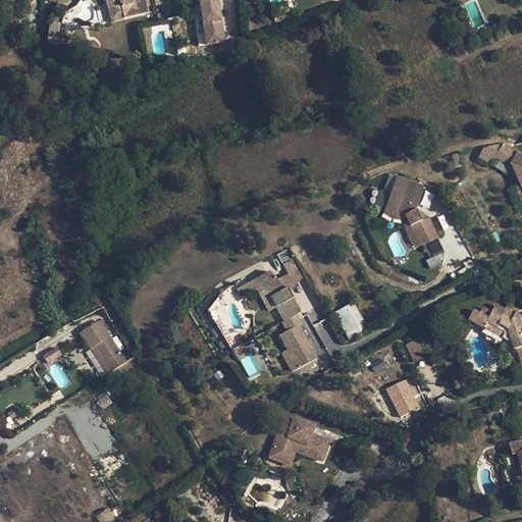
[(111,0),(114,7),(108,9),(111,21),(148,12),(145,0),(144,0),(133,3),(132,0),(111,0)]
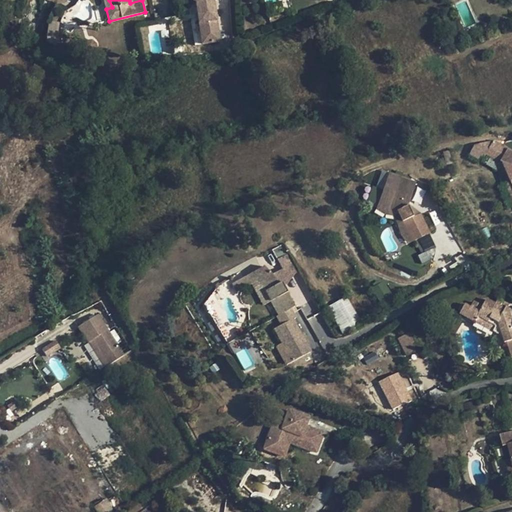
[(211,4),(209,4),(193,3),(193,7),(203,47),(220,43),(211,4)]
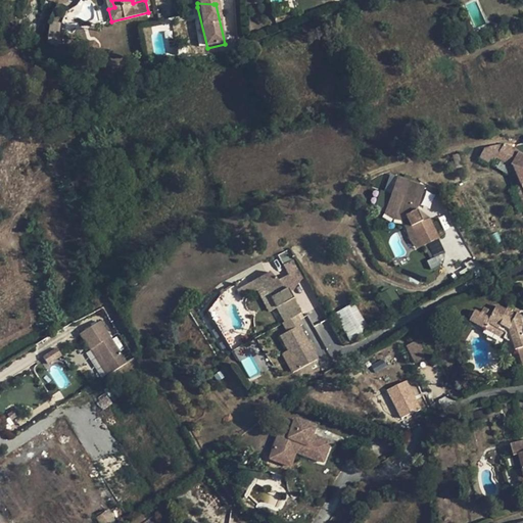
[(58,25),(50,22),(49,28),(48,37),(47,40),(47,41),(48,42),(50,43),(52,44),(59,45),(59,37),(56,34),(58,25)]
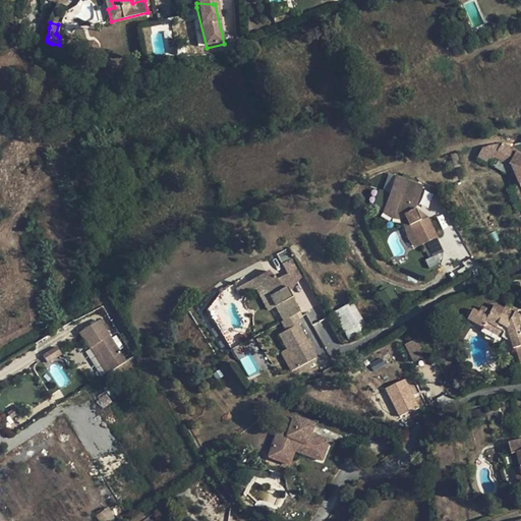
[(520,142),(514,146),(512,150),(502,143),(501,146),(499,145),(484,150),(479,158),(490,164),(495,158),(509,166),(512,168),(517,177),(520,187),(520,142)]
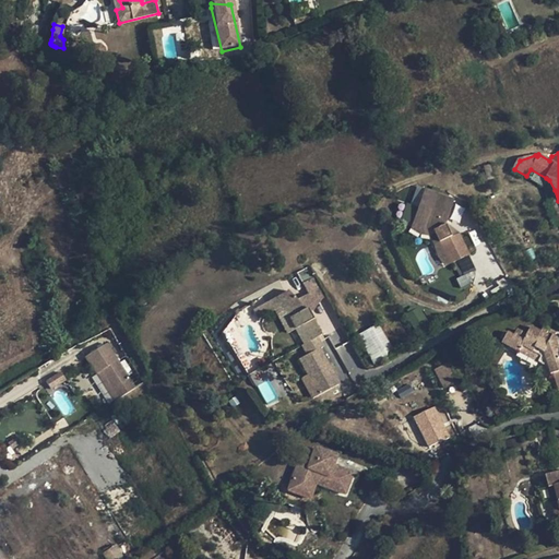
[(531,169),(526,176),(542,185),(546,178),(531,169)]
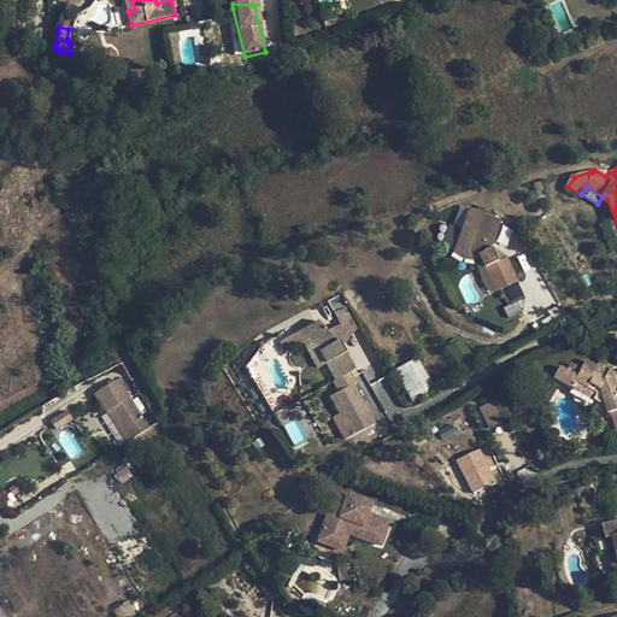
[(603,197),(598,204),(609,211),(612,210),(606,199),(603,197)]
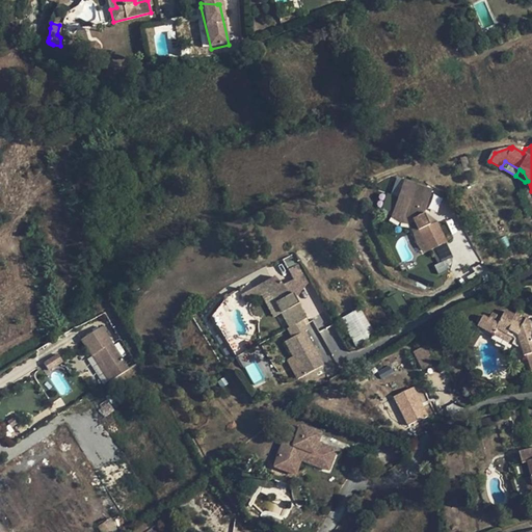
[(391,195),(397,197),(403,179),(397,177),(391,195)]
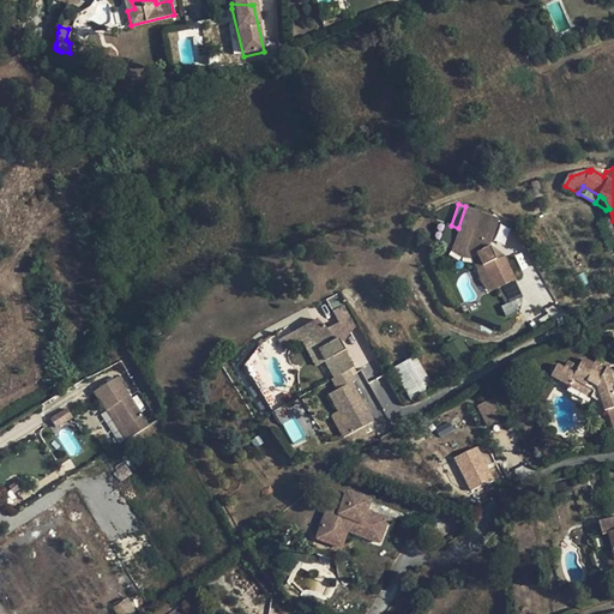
[(467,208),(452,246),(476,252),(482,265),(493,290),(515,281),(504,257),(495,260),(489,247),(489,246),(499,220),(467,208)]
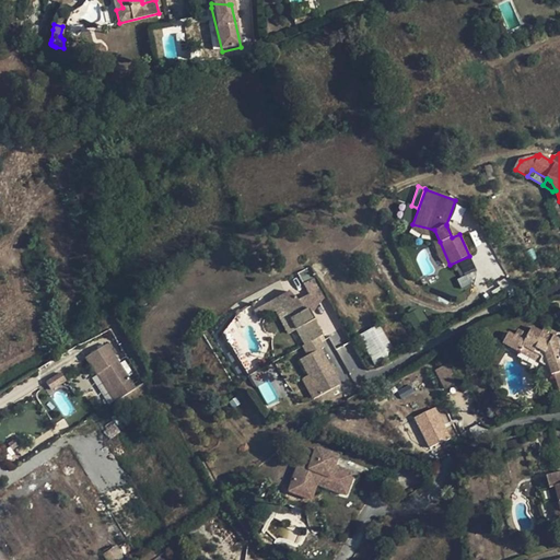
[(412,224),(411,229),(421,234),(432,236),(434,230),(412,224)]
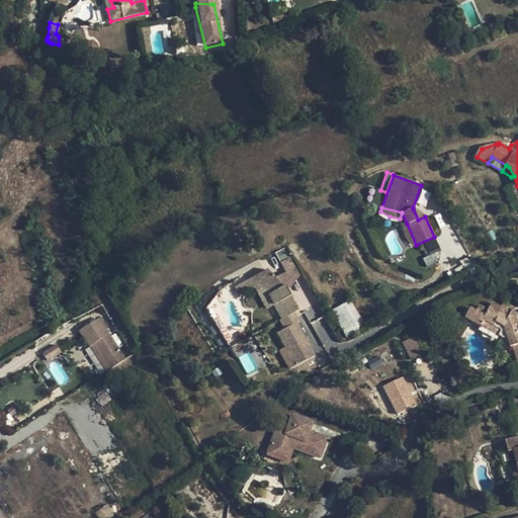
[(425,217),(413,207),(413,208),(418,220),(425,217)]
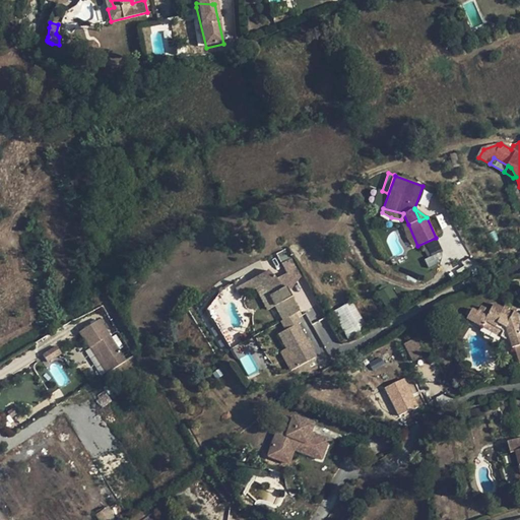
[(408,224),(403,228),(406,240),(413,248),(417,246),(408,224)]
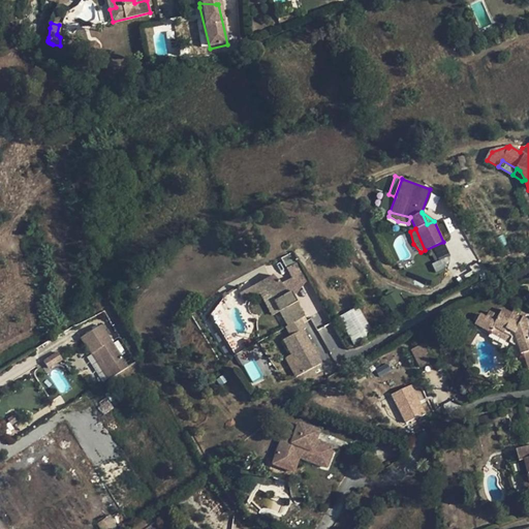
[(444,244),(433,249),(438,258),(448,253),(444,244)]
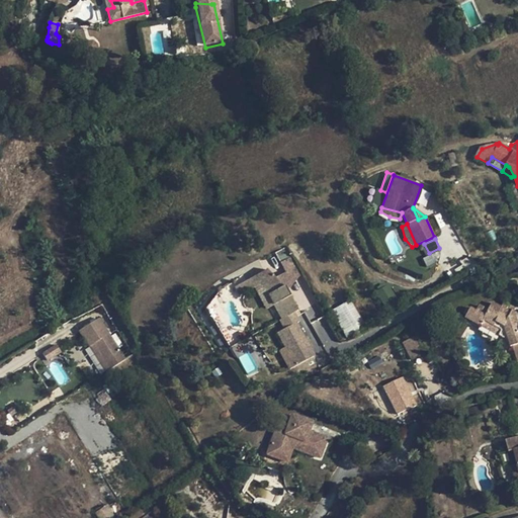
[(286,247),(275,253),(285,272),(288,276),(299,270),(286,247)]
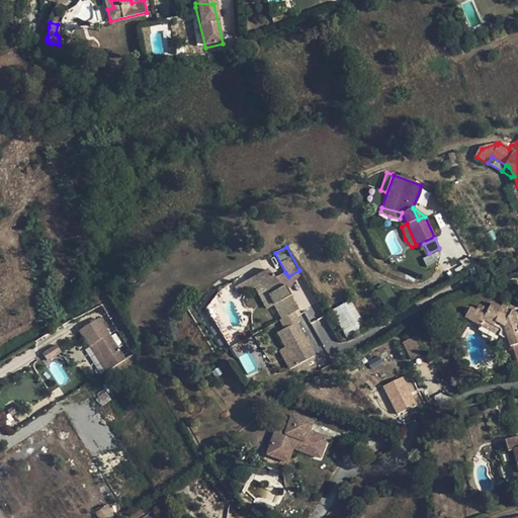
[(267,269),(239,284),(244,293),(260,284),(268,294),(274,305),(282,319),(295,312),(298,311),(284,285),(282,287),(279,283),(275,278),(267,269)]
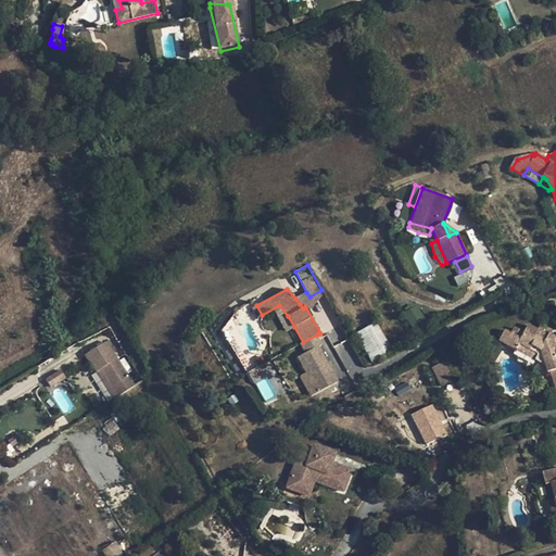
[(310,297),(306,292),(295,299),(300,304),(303,308),(305,306),(308,312),(323,292),(321,290),(310,297)]
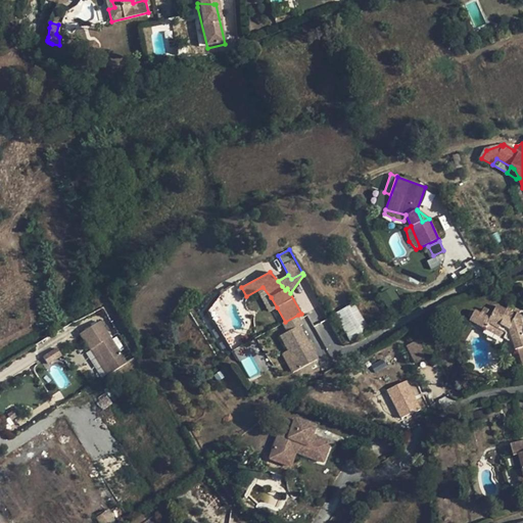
[(246,296),(241,287),(237,290),(242,298),(246,296)]
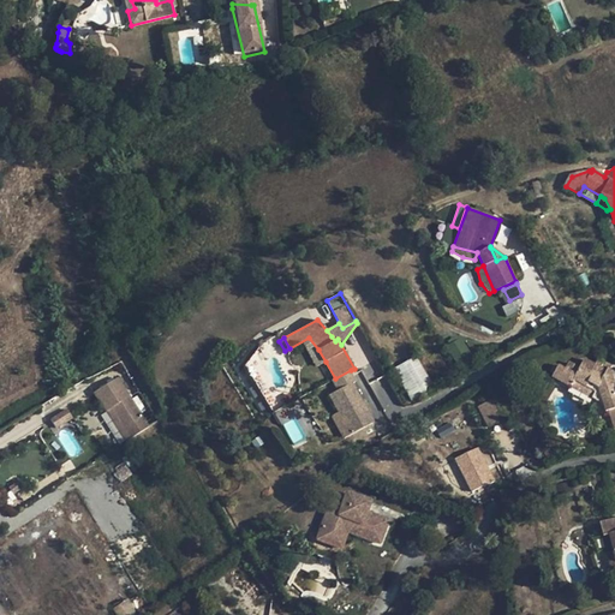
[(318,350),(309,338),(304,340),(317,366),(326,362),(318,350)]
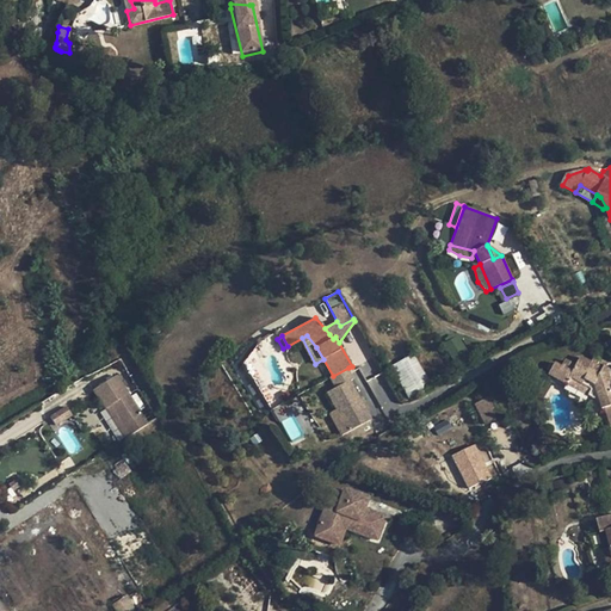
[(267,370),(267,368),(266,366),(265,363),(265,360),(266,358),(269,357),(270,356),(271,356),(272,356),(273,356),(276,357),(261,340),(260,340),(259,341),(258,344),(257,345),(250,353),(250,355),(248,356),(241,365),(257,389),(257,390),(258,392),(270,412),(295,395),(287,382),(285,382),(283,384),(282,384),(279,386),(277,386),(276,386),(273,384),(272,383),(272,382),(271,381),(271,380),(271,377),(270,376),(270,374),(270,372),(267,370)]
